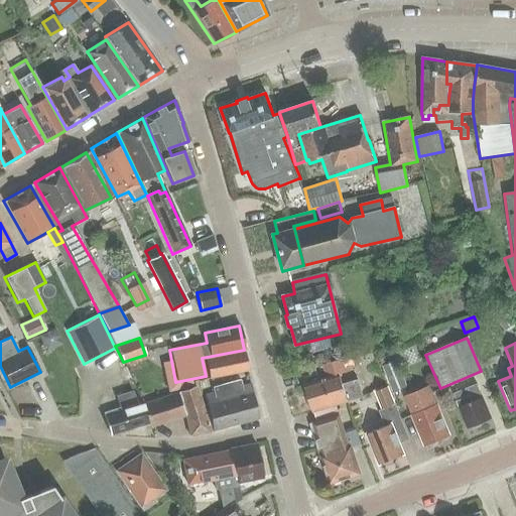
[(209,378),(248,370),(244,351),(205,358),(209,378)]
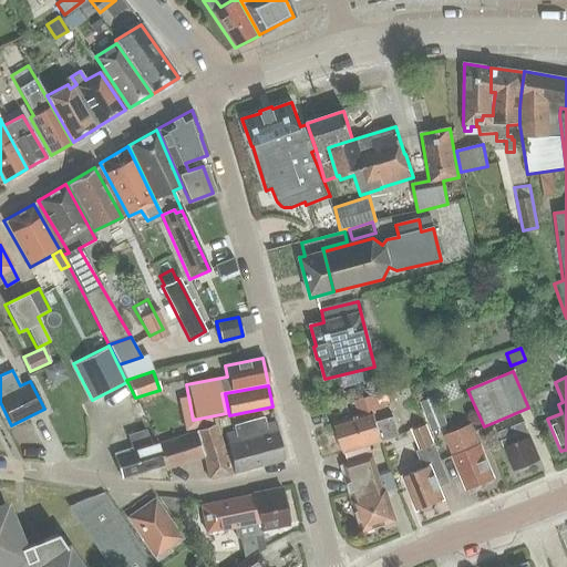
[(333,423),(342,452),(344,452),(368,444),(381,440),(398,434),(392,418),(375,422),(372,411),(379,409),(374,393),(353,400),(359,414),(333,423)]
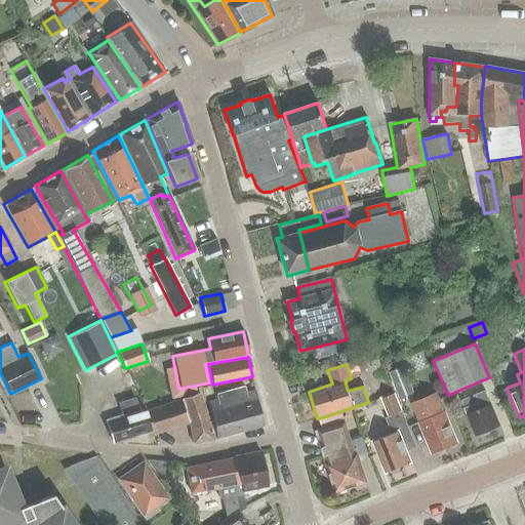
[(413,394),(403,365),(388,371),(398,399),(413,394)]
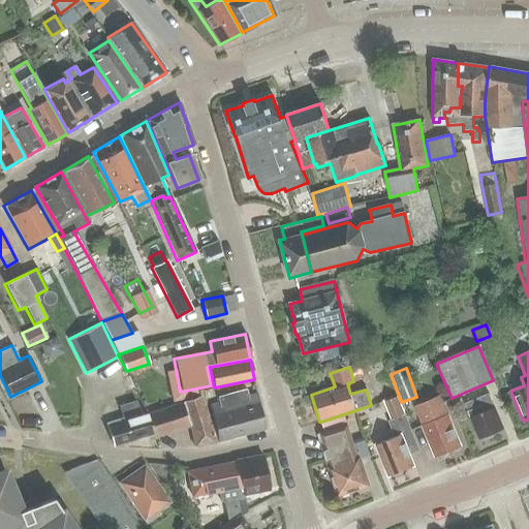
[(263,429),(256,393),(247,396),(245,390),(230,394),(241,435),(263,429)]
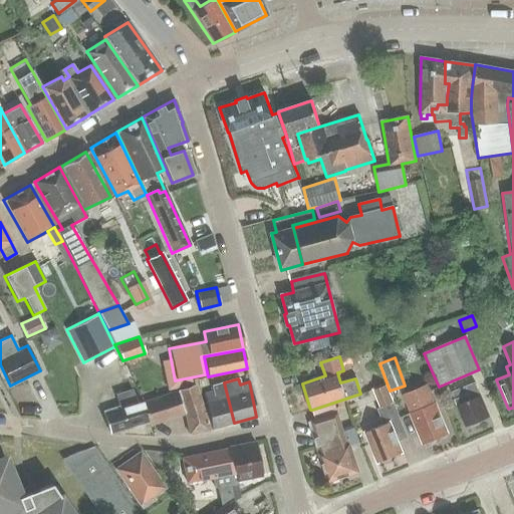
[(211,429),(234,423),(224,382),(211,386),(213,392),(203,395),(211,429)]
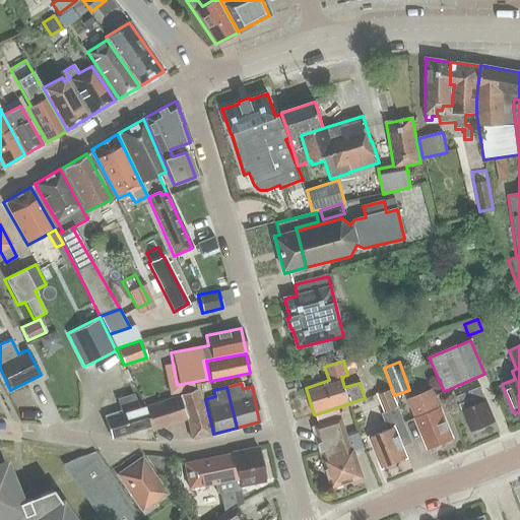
[(470,432),(495,421),(479,387),(456,397),(470,432)]
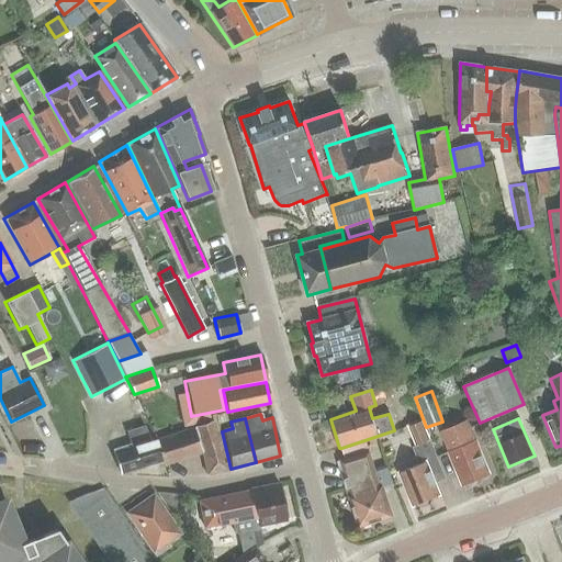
[(445,479),(436,458),(420,420),(407,426),(415,446),(411,448),(417,465),(398,473),(412,506),(439,495),(435,483),(445,479)]
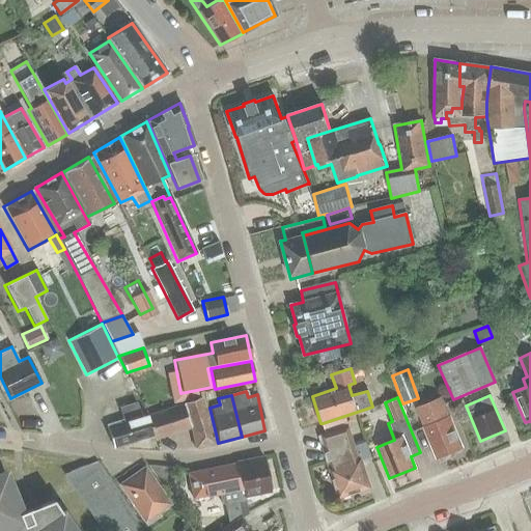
[(194,448),(216,444),(212,423),(210,424),(200,398),(183,404),(146,416),(152,436),(154,439),(190,427),(194,448)]
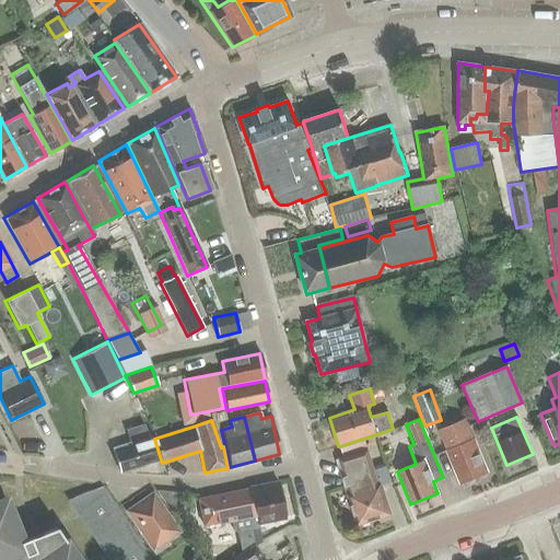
[(461,485),(488,473),(473,438),(473,439),(466,423),(446,432),(444,428),(439,430),(446,448),(446,450),(461,485)]
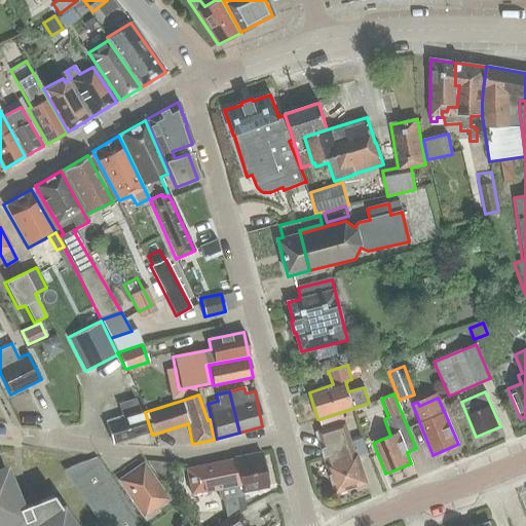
[(151,431),(145,412),(139,414),(134,400),(118,405),(121,415),(105,421),(112,443),(128,437),(128,439),(151,431)]
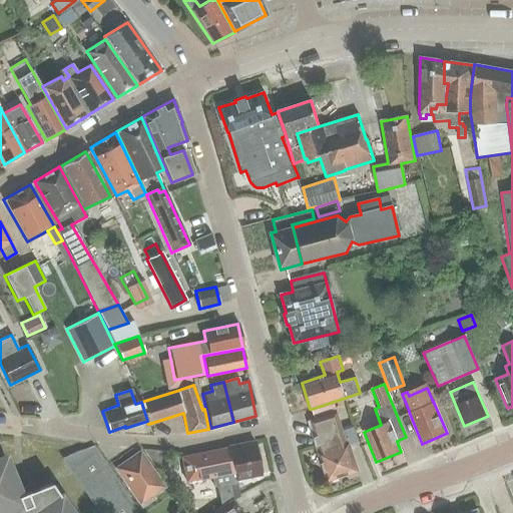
[(346,438),(344,438),(333,402),(312,409),(315,419),(310,421),(320,453),(319,454),(327,477),(331,479),(357,471),(347,442),(348,442),(346,438)]
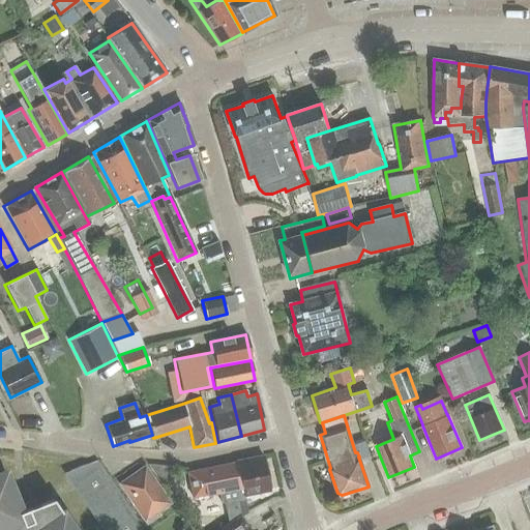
[(269,490),(264,461),(263,458),(186,473),(192,498),(217,492),(221,503),(223,503),(228,525),(239,517),(240,518),(246,513),(243,499),(242,495),(269,490)]
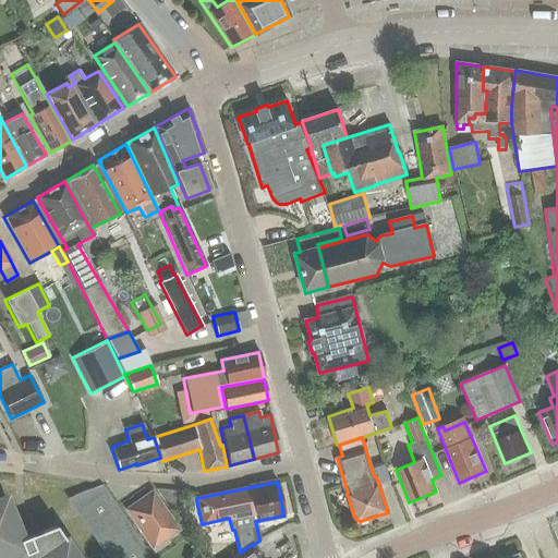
[(77,510),(81,516),(109,557),(149,557),(150,557),(101,485),(72,496),(80,508),(77,510)]
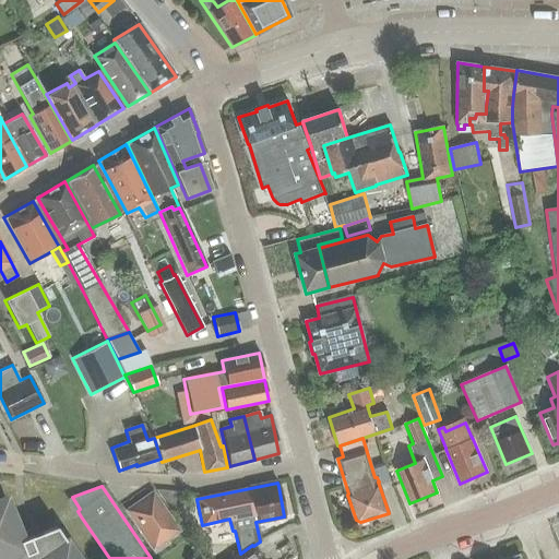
[(152,490),(122,510),(153,555),(168,544),(166,540),(180,531),(152,490)]
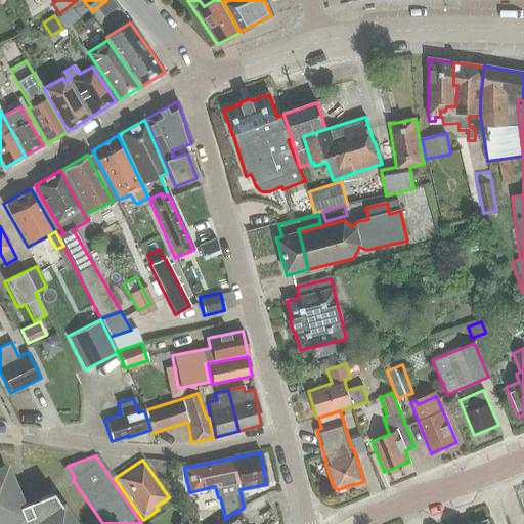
[(72,523),(51,493),(30,501),(18,506),(3,467),(0,468),(0,523),(72,523)]
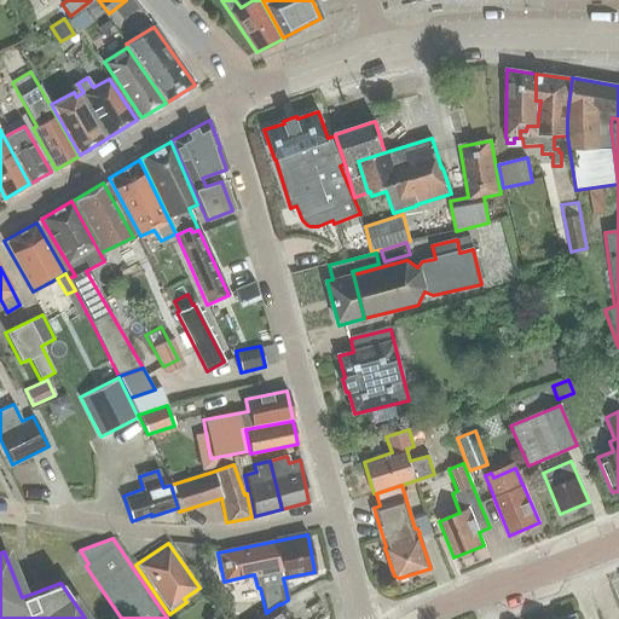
[(290,618),(281,605),(279,603),(266,613),(255,618),(290,618)]
